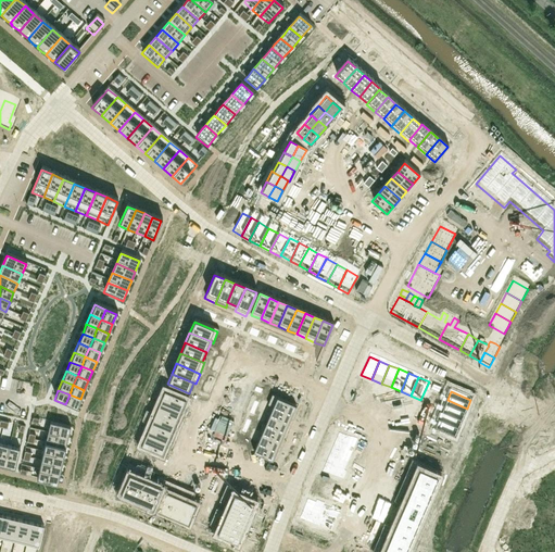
[(163,393),(159,404),(179,413),(185,402),(163,393)]
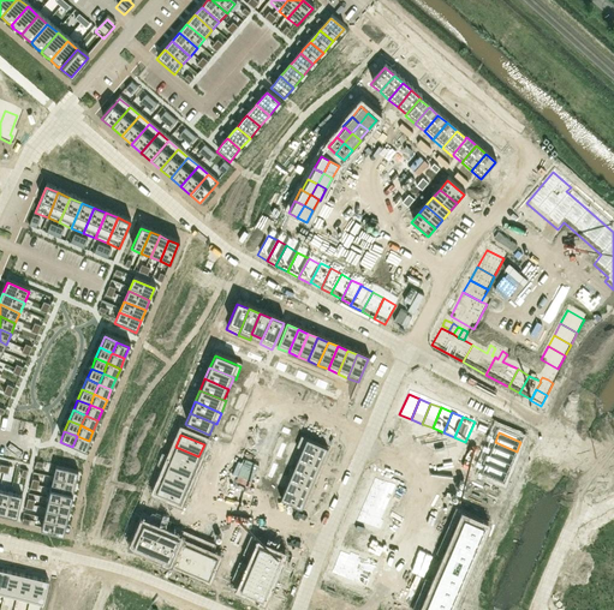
[(77,436),(72,447),(84,452),(89,441),(77,436)]
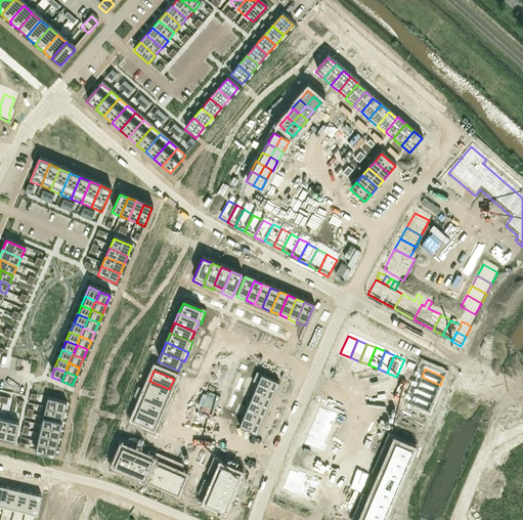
[(258,376),(255,385),(274,393),(277,384),(258,376)]
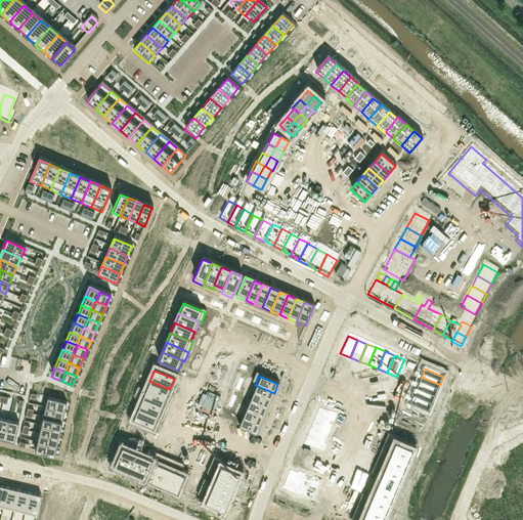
[(422,377),(418,384),(437,392),(440,385),(422,377)]
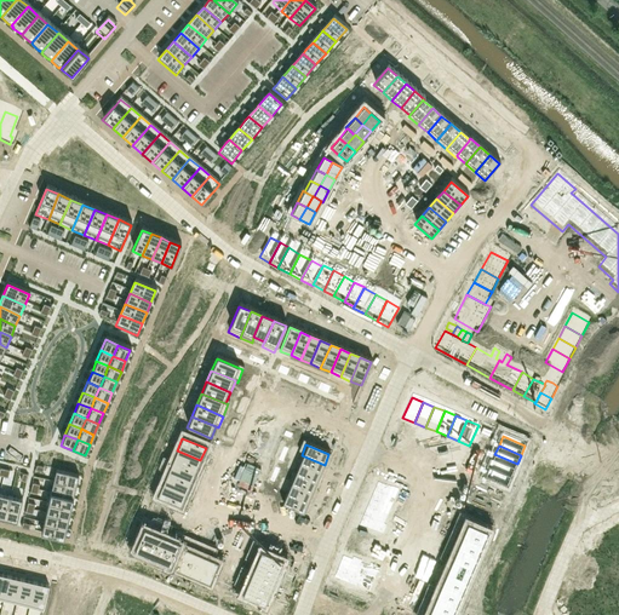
[(177,450),(172,463),(195,472),(200,460),(177,450)]
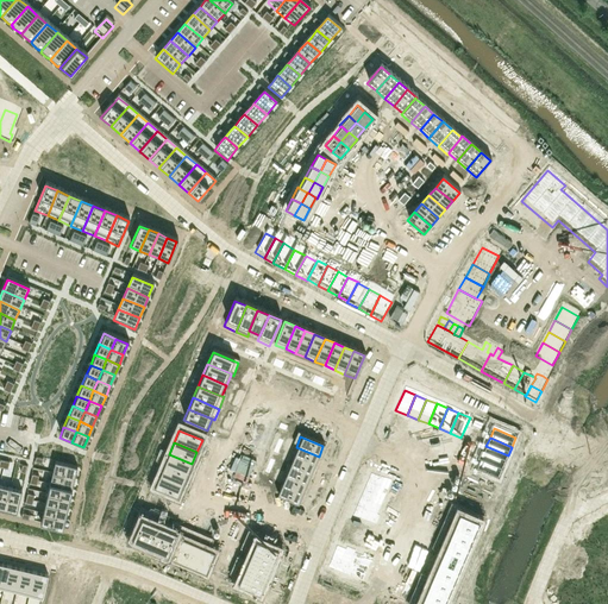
[(486,446),(482,454),(505,464),(508,455),(486,446)]
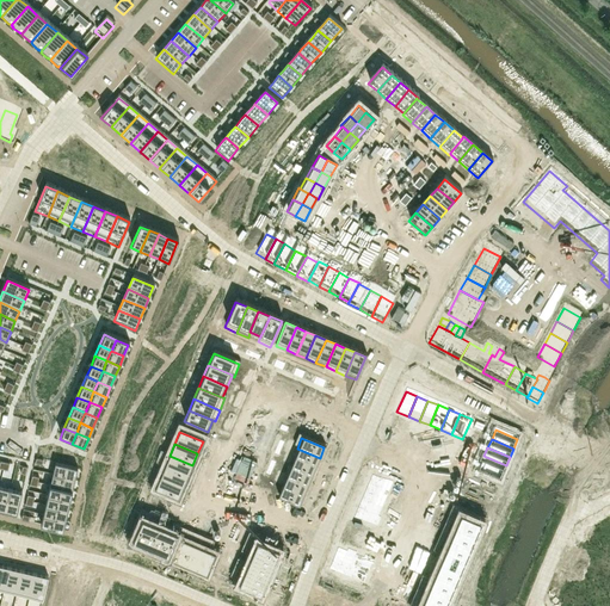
[(297,449),(293,458),(315,468),(320,458),(297,449)]
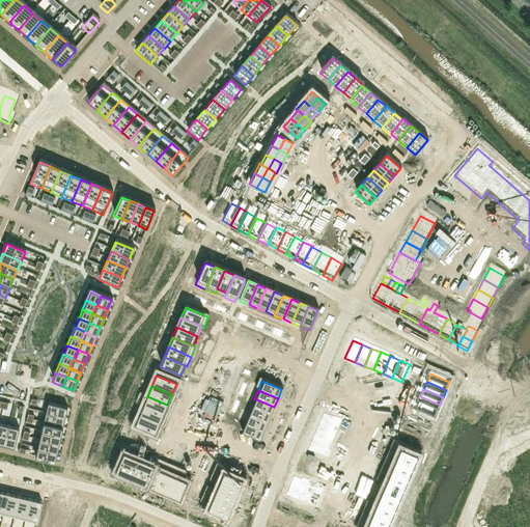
[(147,396),(142,407),(163,415),(167,405),(147,396)]
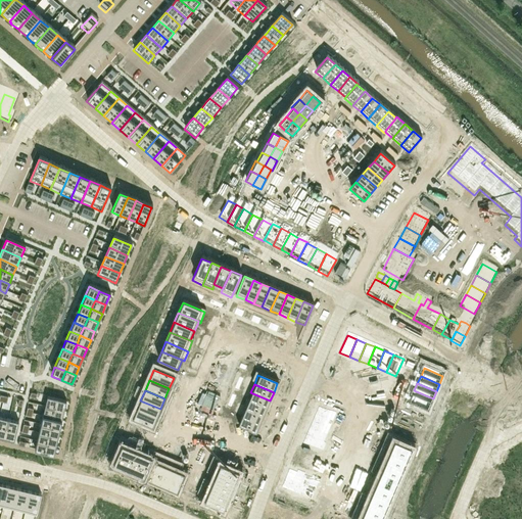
[(414,390),(411,397),(430,406),(433,398),(414,390)]
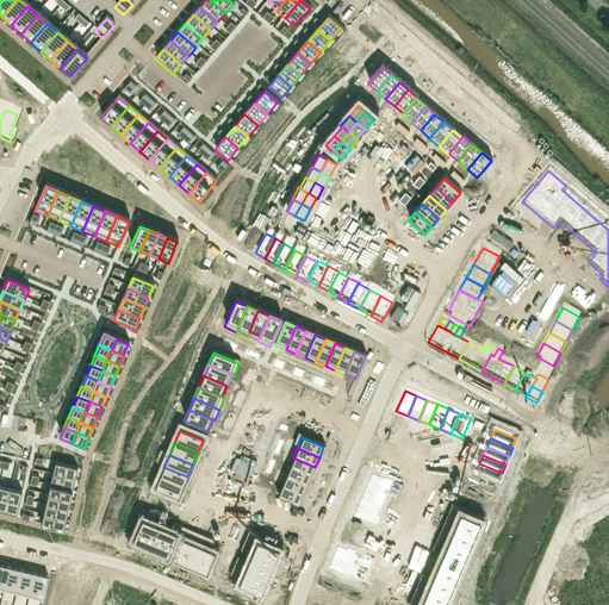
[(292,457),(287,467),(311,476),(315,467),(292,457)]
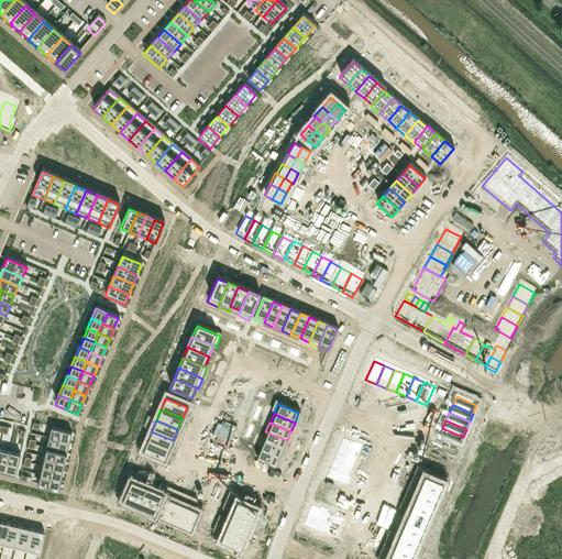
[(442,428),(439,437),(460,446),(463,437),(442,428)]
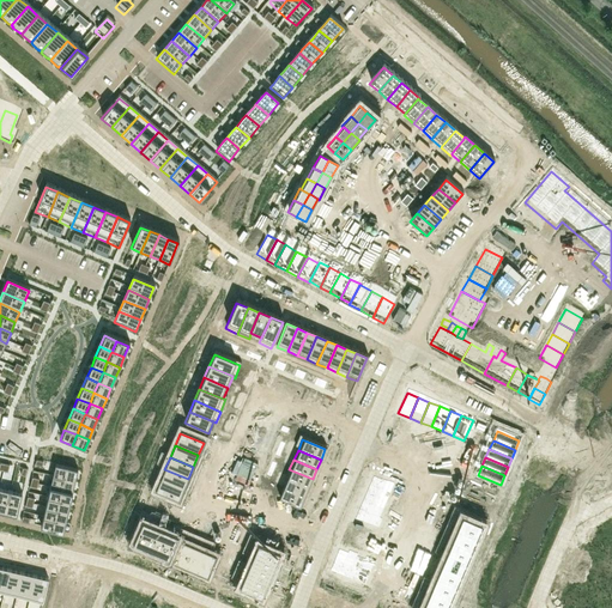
[(54,467),(52,479),(74,484),(77,473),(54,467)]
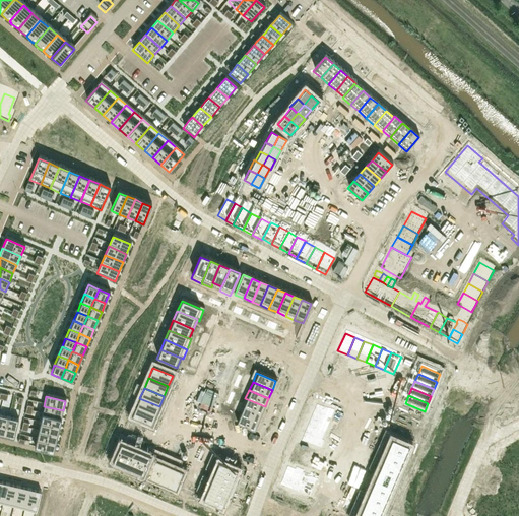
[(139,398),(135,408),(154,416),(159,406),(139,398)]
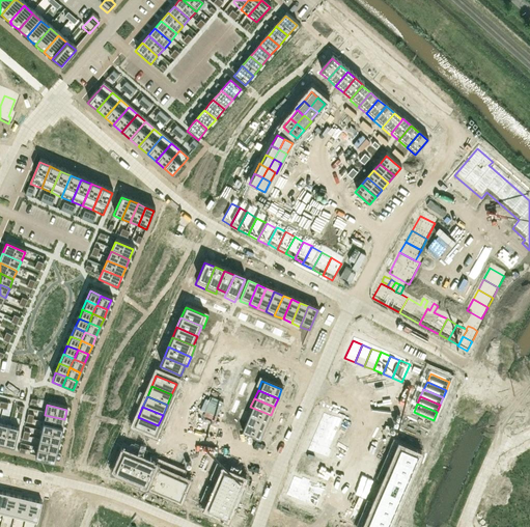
[(250,407),(247,416),(267,424),(271,415),(250,407)]
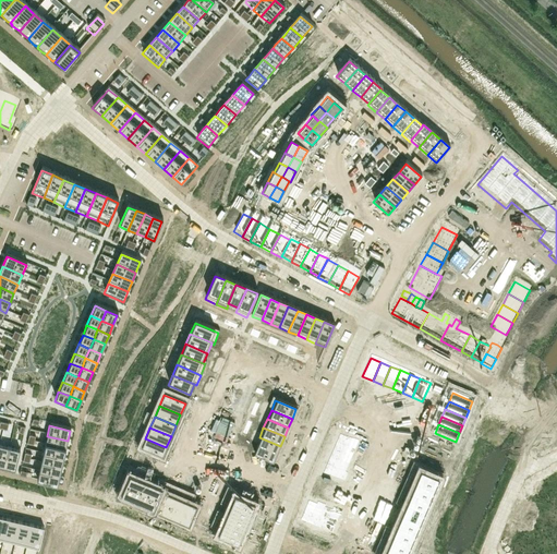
[(47,436),(45,446),(65,452),(68,441),(47,436)]
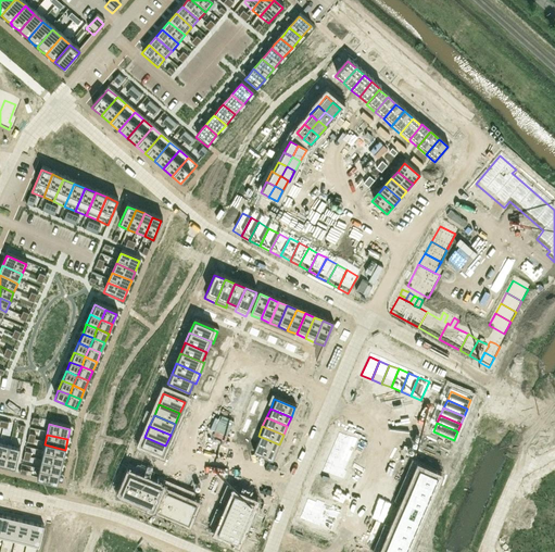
[(259,436),(254,444),(276,453),(279,444),(259,436)]
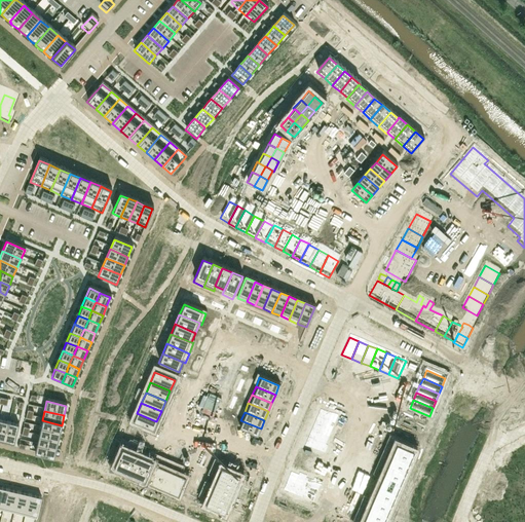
[(320,412),(315,419),(335,427),(338,420),(320,412)]
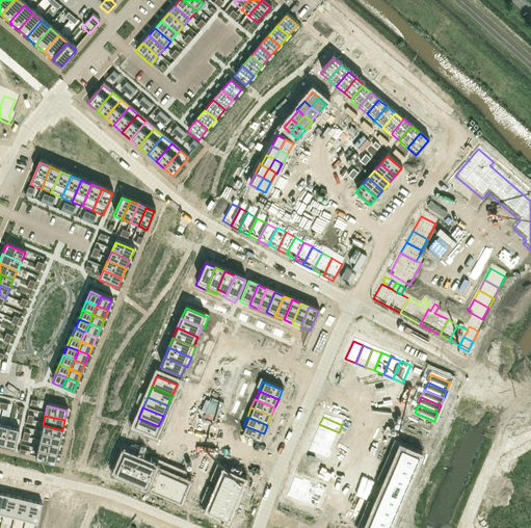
[(138,418),(134,428),(154,438),(158,426),(138,418)]
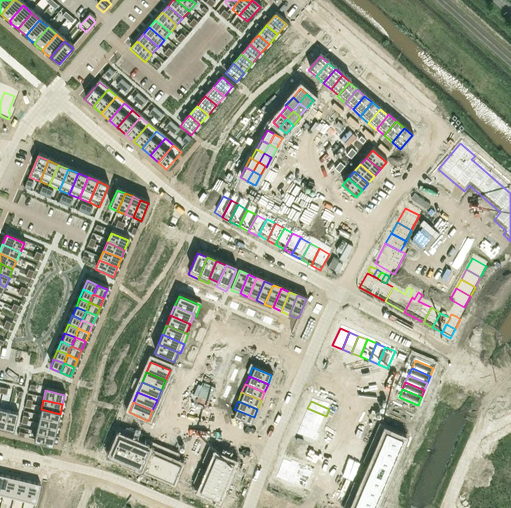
[(307,408),(304,416),(323,423),(326,416),(307,408)]
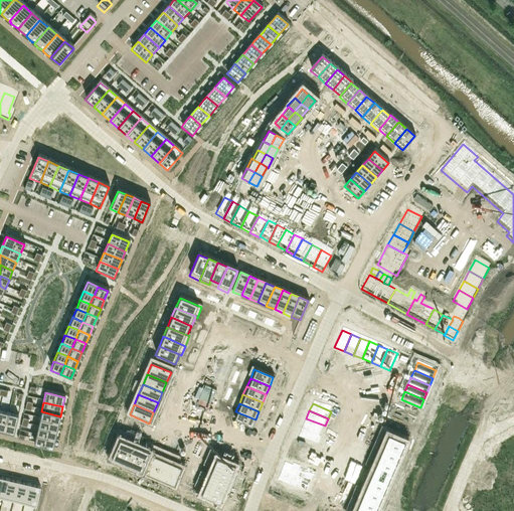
[(41,411),(39,420),(58,424),(60,416),(41,411)]
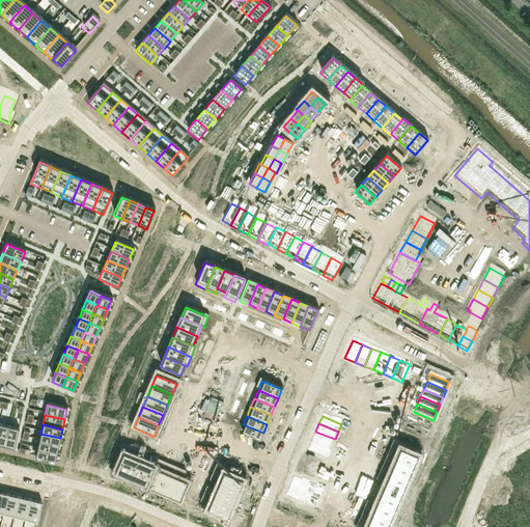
[(243,424),(240,434),(259,442),(263,433),(243,424)]
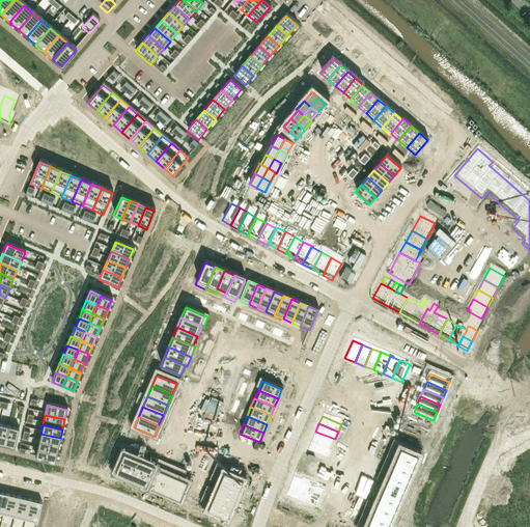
[(0,446),(3,448),(8,428),(0,425),(0,446)]
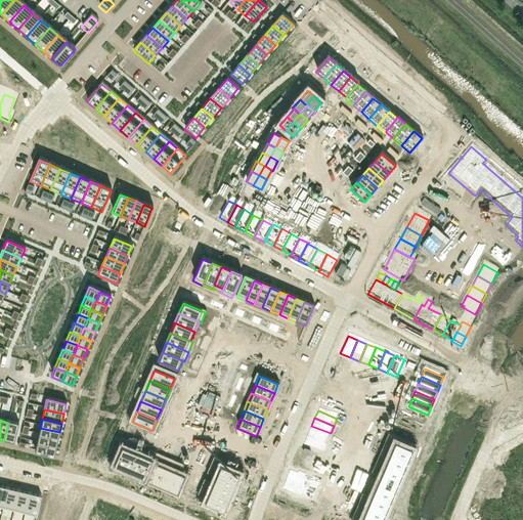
[(8,423),(3,442),(13,444),(18,425),(8,423)]
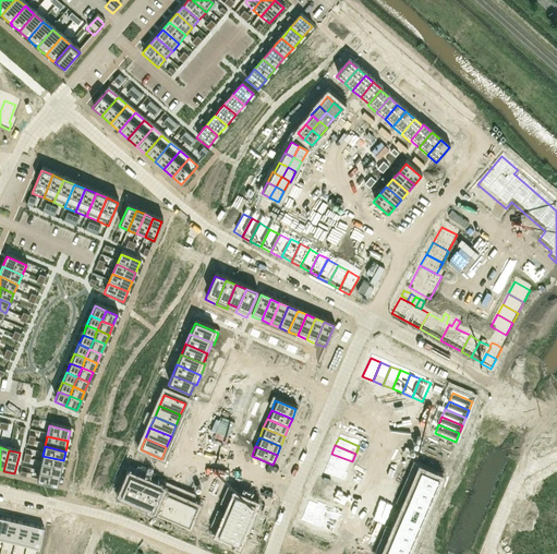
[(331,454),(328,461),(349,470),(352,461),(331,454)]
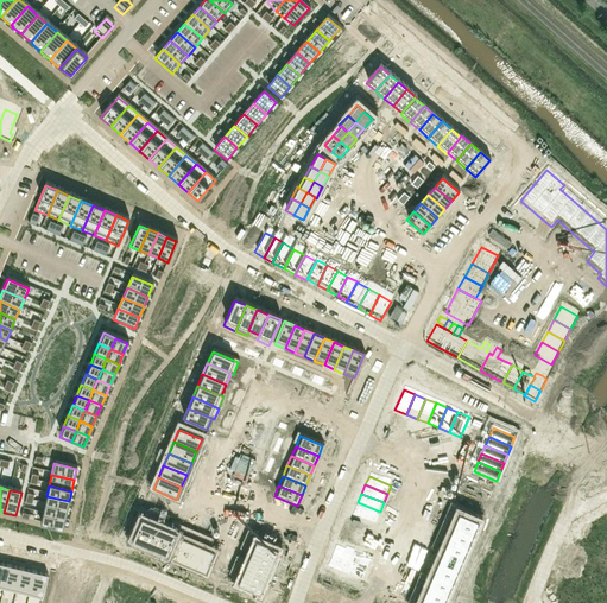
[(46,496),(44,506),(67,511),(69,501),(46,496)]
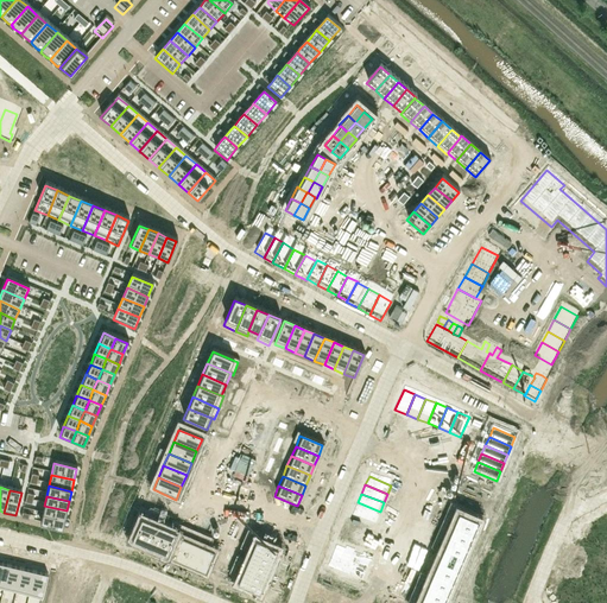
[(358,502),(354,511),(377,520),(380,512),(358,502)]
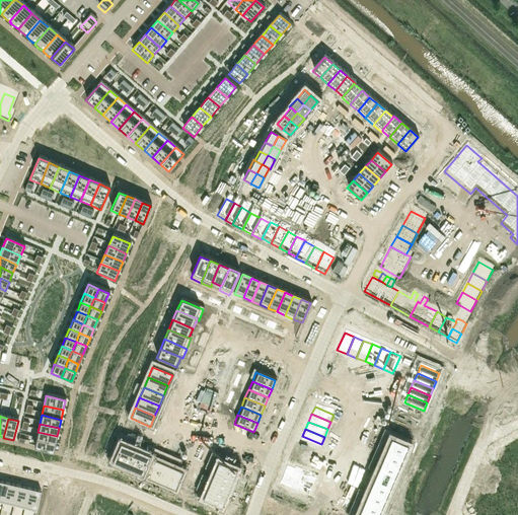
[(38,432),(35,440),(55,444),(57,436),(38,432)]
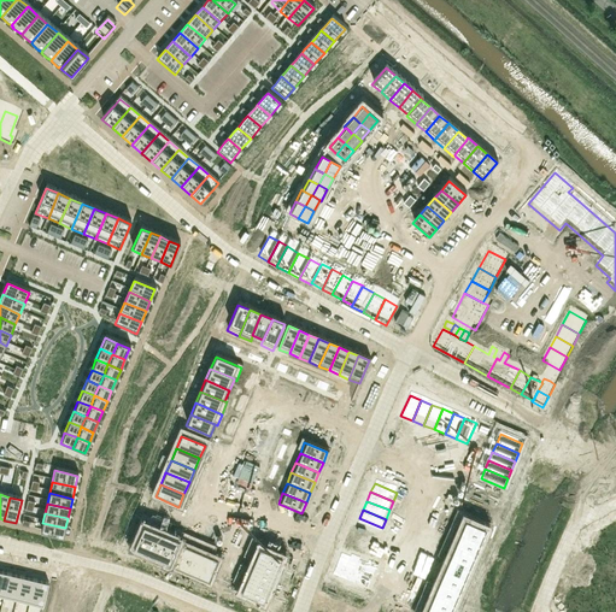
[(359,518),(356,528),(377,536),(382,528),(359,518)]
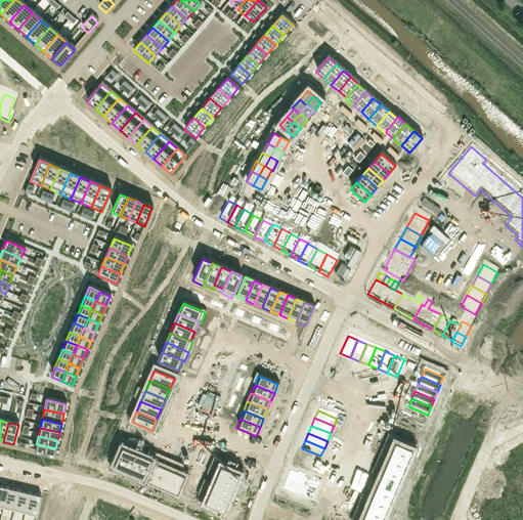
[(394,443),(390,453),(407,461),(411,450),(394,443)]
